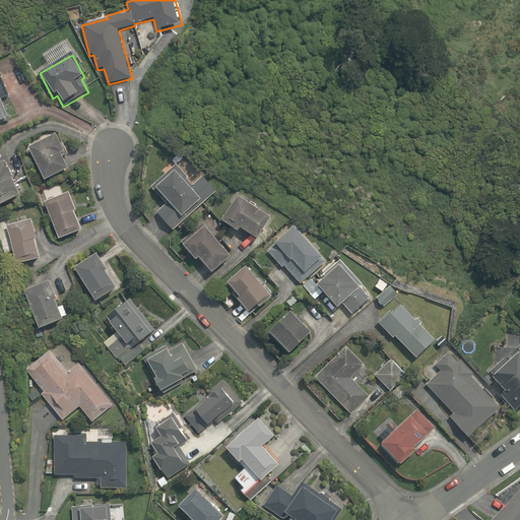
[(0,93),(1,93),(0,91),(0,122),(8,119),(0,99),(0,93)]
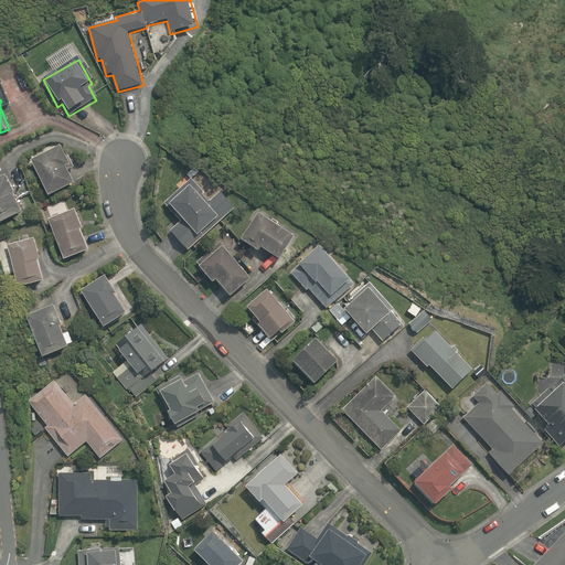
[(72,170),(63,149),(33,162),(50,199),(75,188),(67,172),(72,170)]
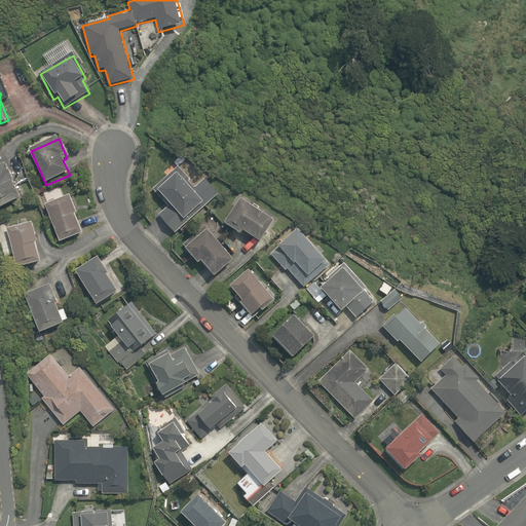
[(0,209),(21,200),(6,165),(0,167),(0,209)]
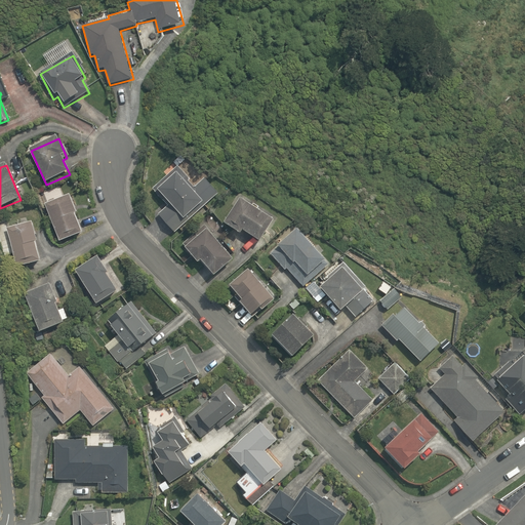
[(159,215),(172,231),(216,193),(204,178),(192,189),(177,172),(158,190),(171,205),(159,215)]
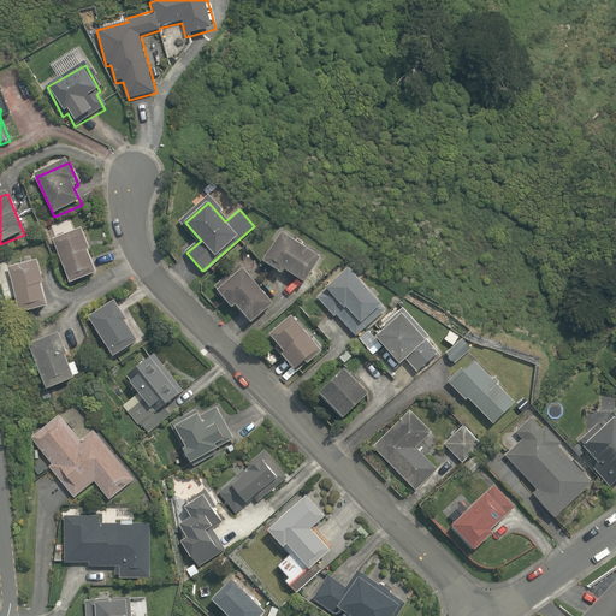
[(84,232),(55,242),(70,285),(98,276),(84,232)]
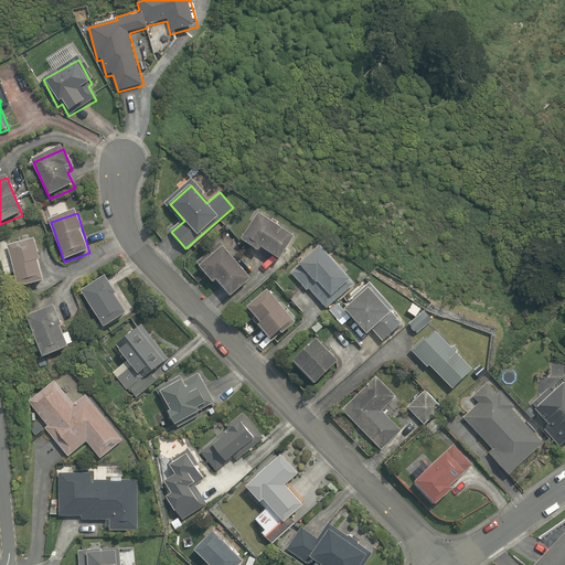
[(295,240),(262,216),(254,227),(249,224),(238,241),(259,255),(262,251),(279,263),(295,240)]
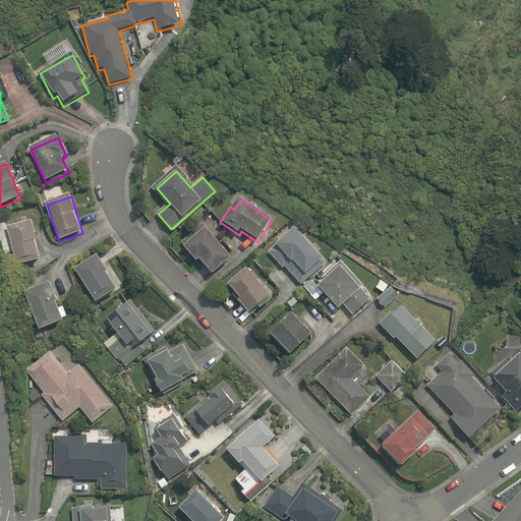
[(39,242),(35,223),(8,228),(16,264),(40,258),(36,242),(39,242)]
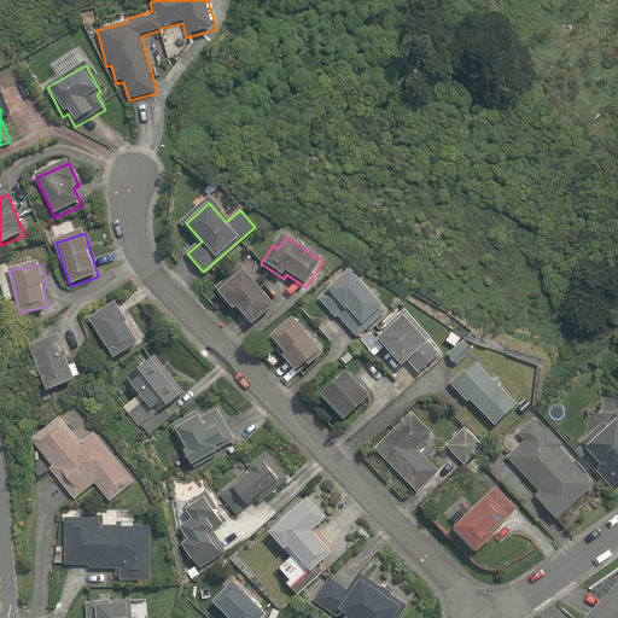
[(244,272),(219,292),(233,312),(239,308),(252,325),(273,309),(244,272)]
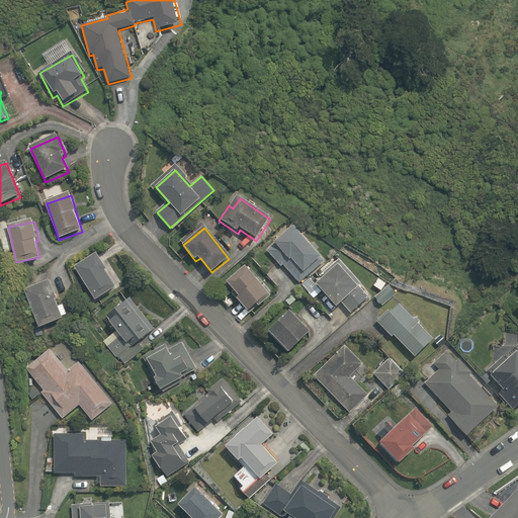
[(295,230),(268,252),(280,267),(282,265),(297,283),(323,262),(295,230)]
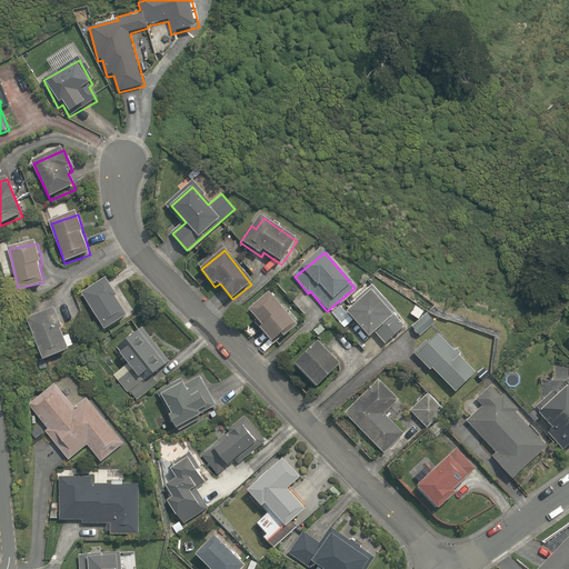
[(106,280),(81,296),(105,332),(129,317),(106,280)]
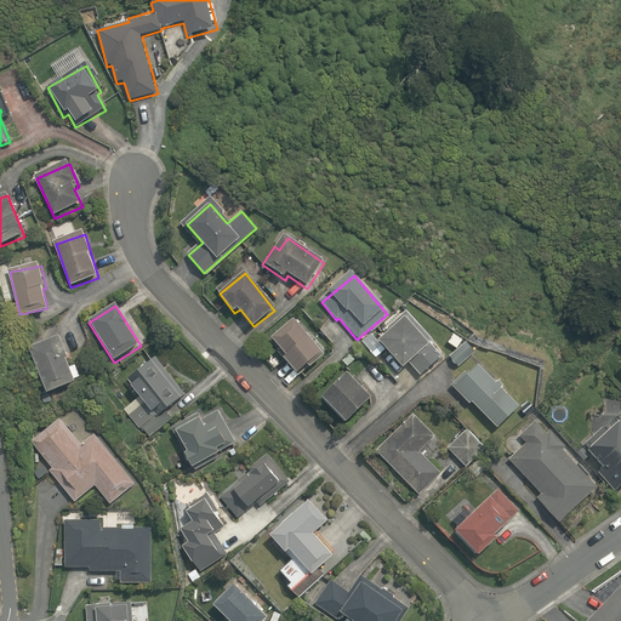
[(432,347),(437,342),(406,308),(403,312),(399,308),(377,329),(381,332),(377,335),(382,340),(380,342),(404,370),(410,365),(420,376),(440,358),(432,347)]
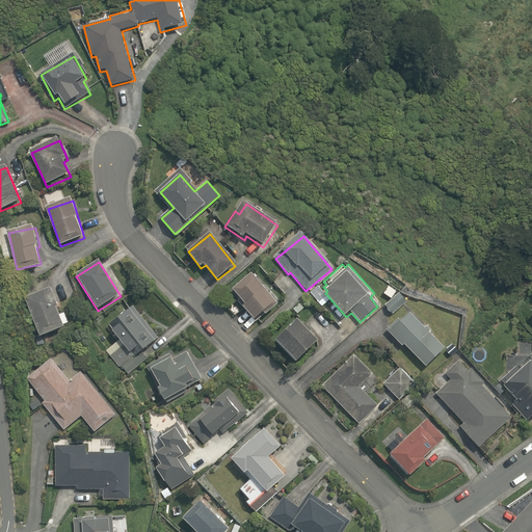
[(282,306),(254,274),(234,292),(239,298),(238,299),(257,321),(266,314),(269,317),(282,306)]
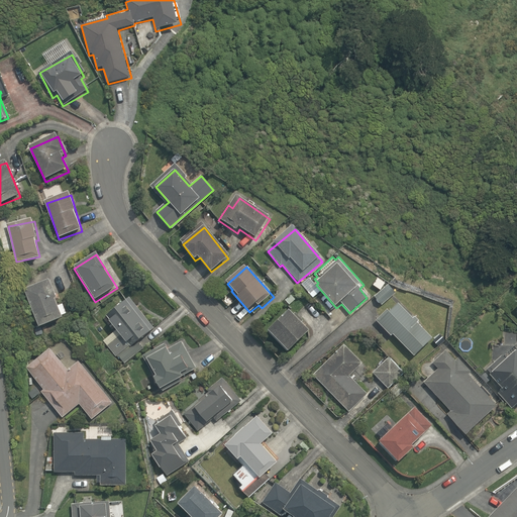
[(57,305),(48,282),(26,289),(39,328),(63,321),(61,315),(67,313),(63,303),(57,305)]
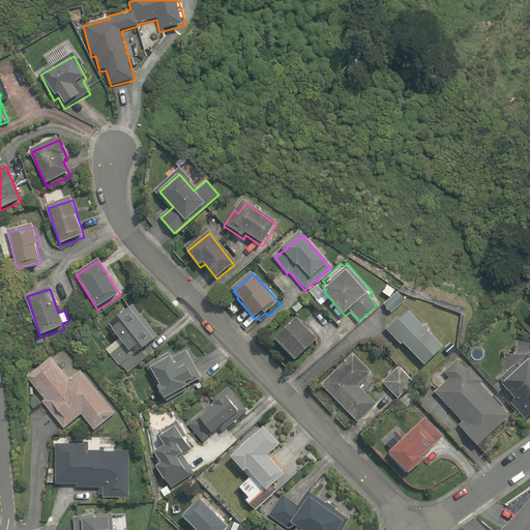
[(407,304),(398,294),(383,306),(391,317),(407,304)]
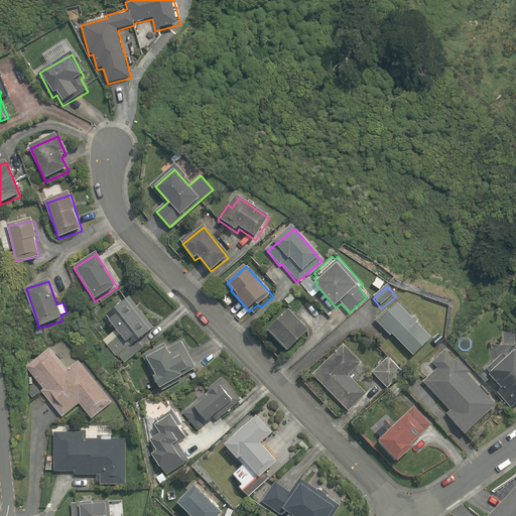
[(103,341),(121,365),(140,351),(134,342),(152,329),(129,297),(105,315),(116,331),(103,341)]
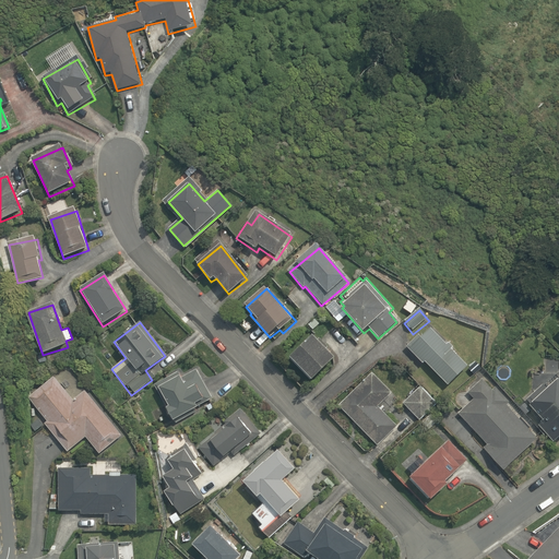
[(429,331),(409,351),(425,365),(426,364),(448,384),(466,366),(429,331)]
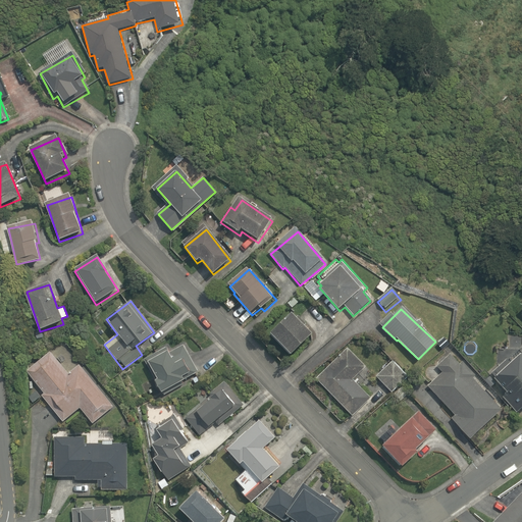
[(293,357),(313,337),(292,315),(271,334),(293,357)]
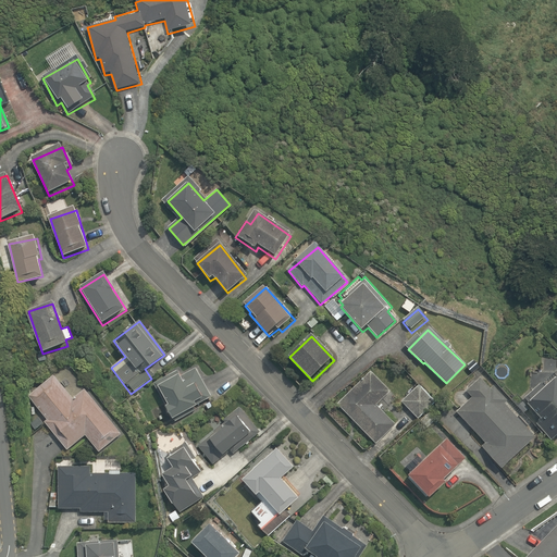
[(84,434),(100,453),(123,432),(65,367),(29,399),(45,417),(40,421),(66,450),(84,434)]
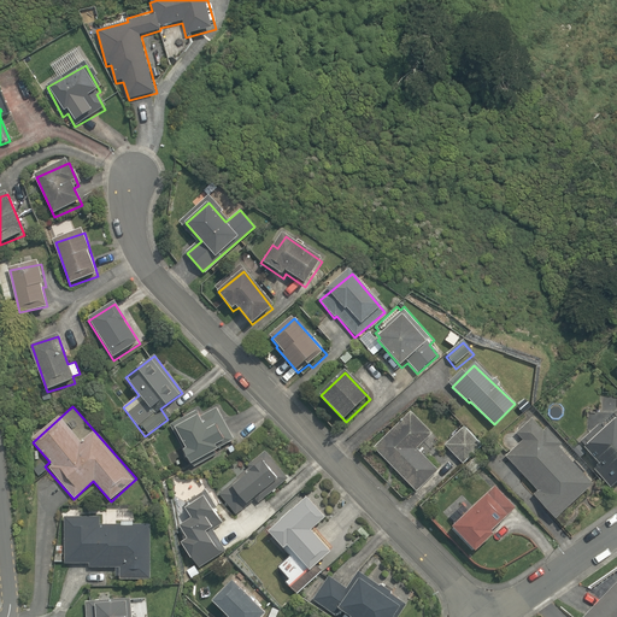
[(218,451),(235,442),(218,409),(175,429),(194,466),(221,453),(218,451)]
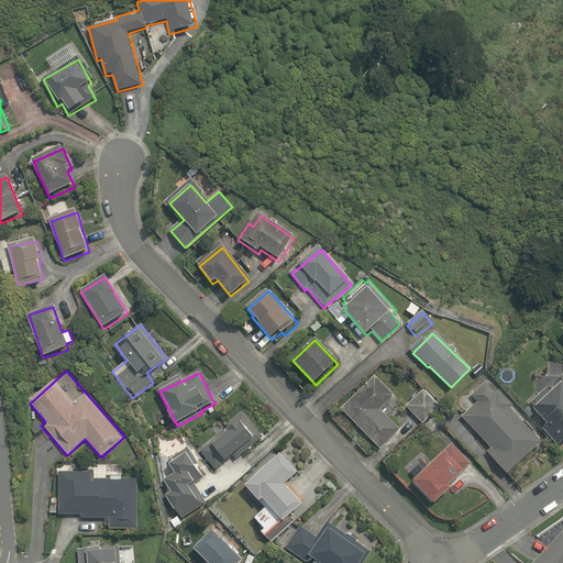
[(562,381),(559,376),(530,403),(548,421),(542,426),(562,449),(562,381)]
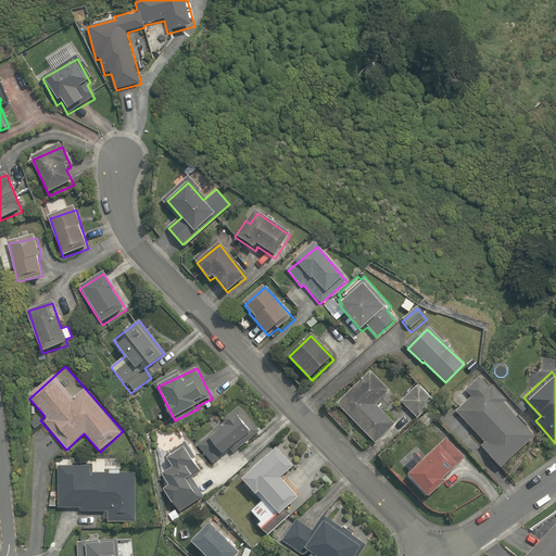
[(389,393),(369,373),(337,402),(375,443),(393,427),(375,406),(389,393)]
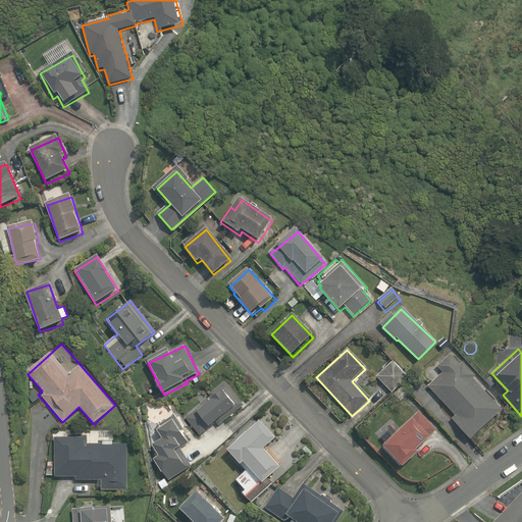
[(502,410),(451,358),(439,370),(442,373),(428,386),(455,414),(449,419),(471,440),(502,410)]
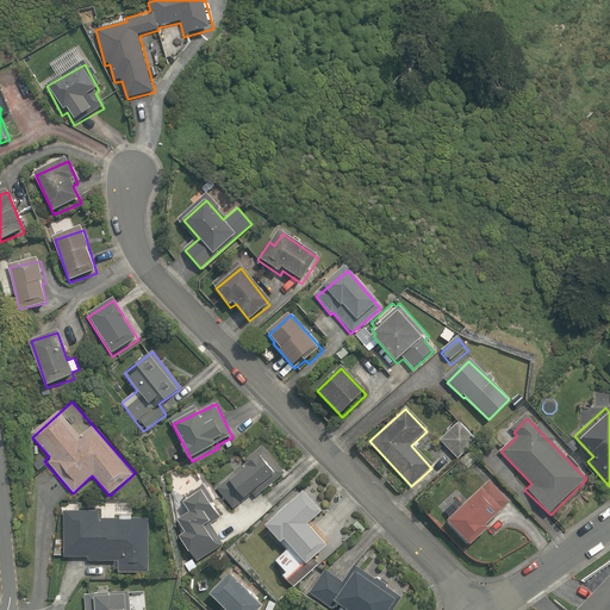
[(460,421),(440,441),(458,459),(478,439),(460,421)]
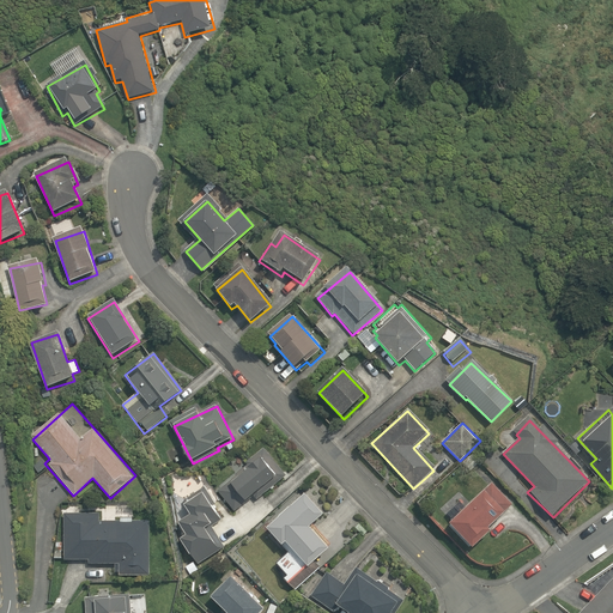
[(275,481),(259,459),(217,489),(232,513),(275,481)]
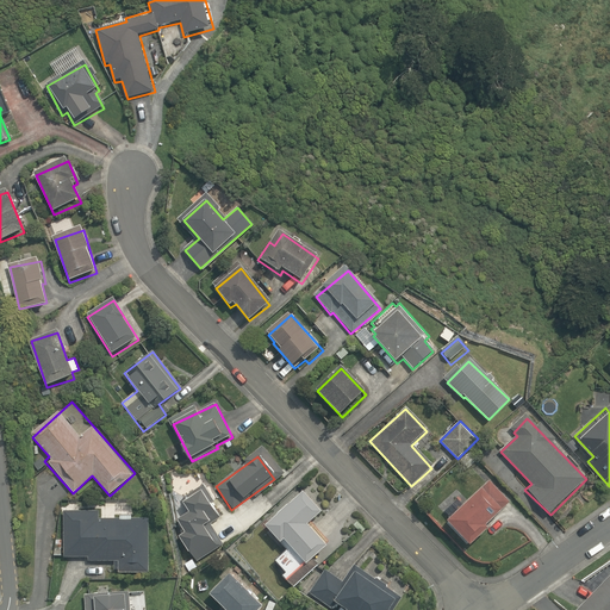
[(182,503),(188,515),(176,523),(184,533),(179,536),(193,560),(221,547),(210,524),(221,517),(204,491),(182,503)]
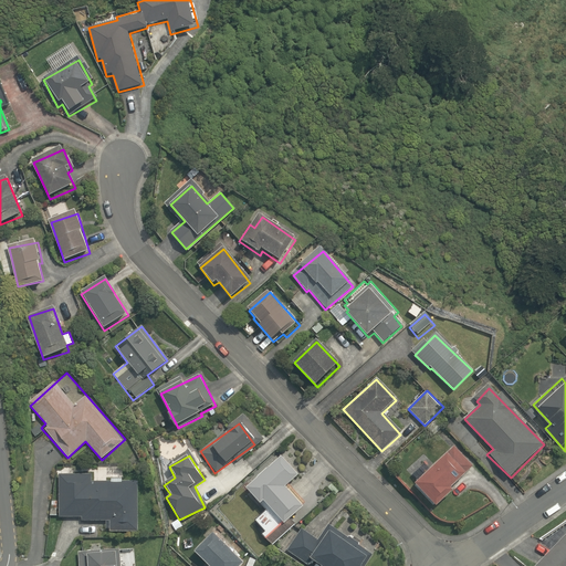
[(451,490),(467,475),(448,456),(416,485),(437,509),(453,493),(451,490)]
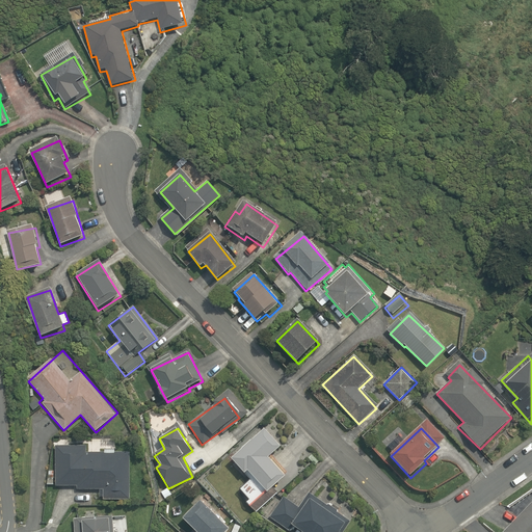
[(254,478),(241,489),(249,499),(246,503),(250,507),(286,476),(270,458),(277,453),(275,451),(281,447),(267,430),(233,460),(244,474),(247,471),(254,478)]
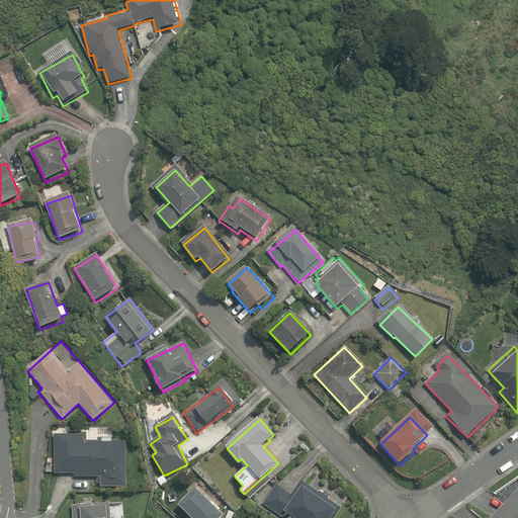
[(46,457),(46,471),(55,471),(55,475),(74,475),(74,478),(98,478),(98,485),(125,485),(126,441),(110,441),(110,433),(96,433),(96,428),(83,428),(83,434),(66,434),(66,428),(53,428),(53,457),(46,457)]
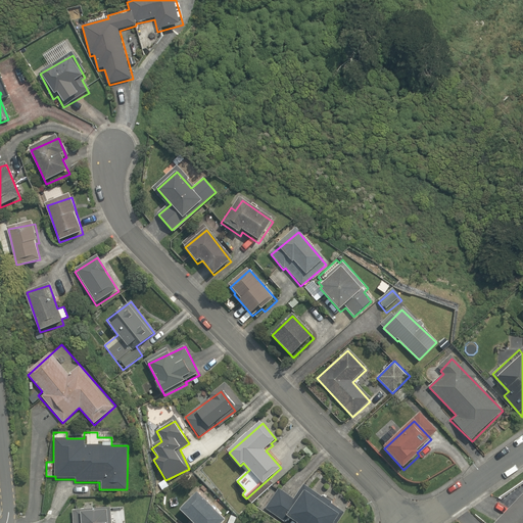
[(337,522),(343,515),(303,485),(292,501),(278,490),(265,508),(283,522),(287,518),(294,522),(337,522)]
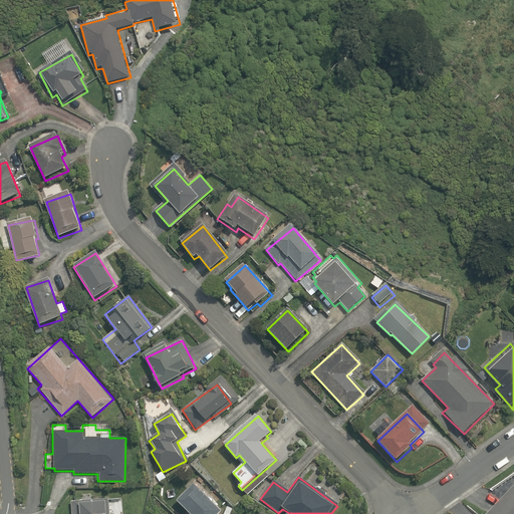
[(513,513),(513,484),(485,513),(513,513)]
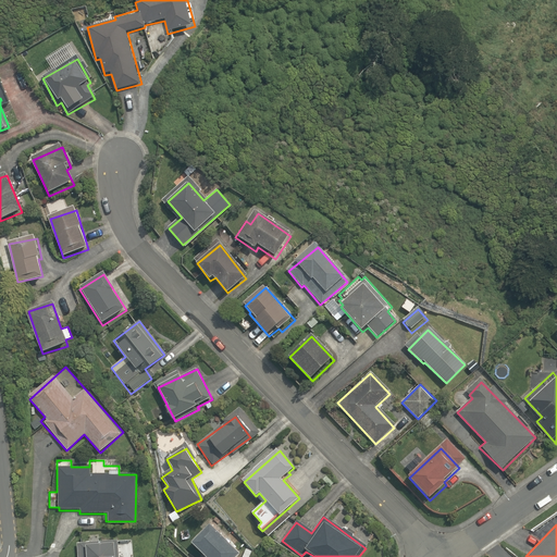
[(243,556),(244,556),(210,525),(193,545),(205,556),(243,556)]
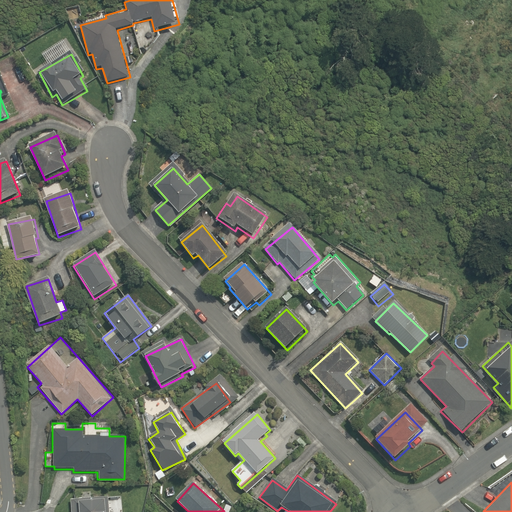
[(107,511),(107,500),(90,501),(89,499),(71,500),(71,511),(107,511)]
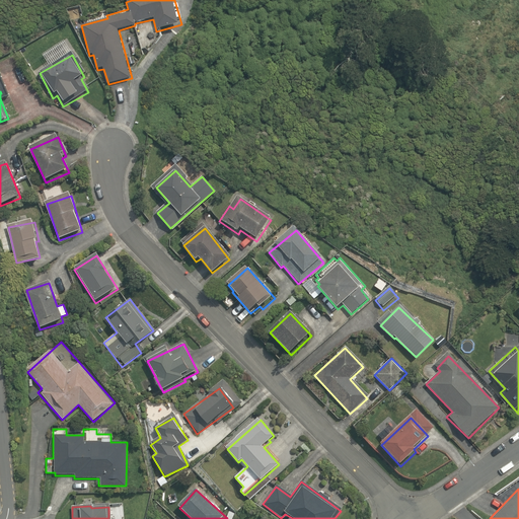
All buildings are outlined.
